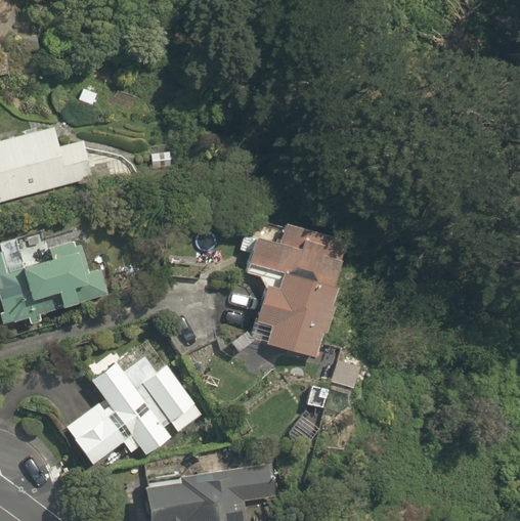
[(0,140),(0,207),(88,183),(77,141),(57,146),(52,127),(0,140)]
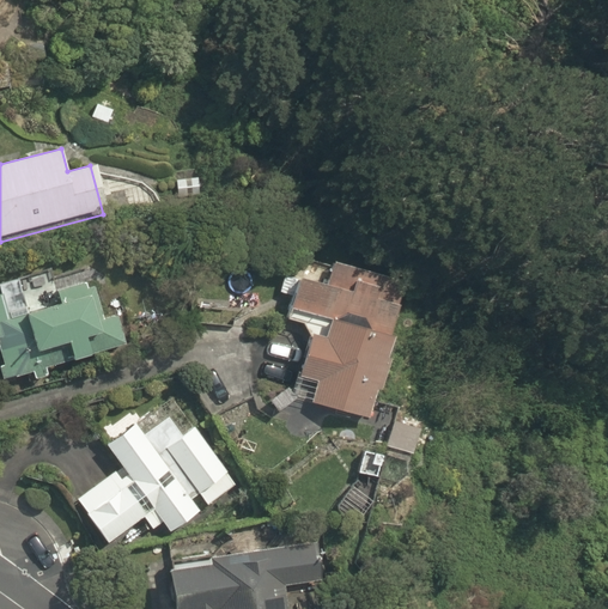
[(366,421),(401,273),(317,253),(311,279),(285,272),(277,308),(299,312),(284,378),(312,385),(306,407),(366,421)]
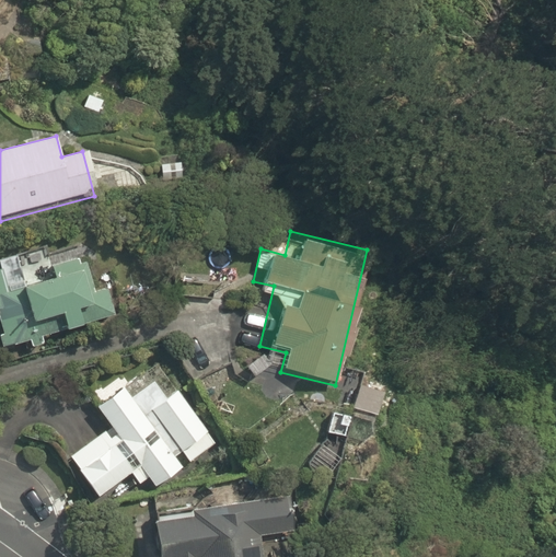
[(47,248),(0,259),(0,341),(1,348),(24,343),(26,351),(43,347),(41,337),(56,333),(60,348),(124,332),(104,256),(78,263),(76,251),(49,257),(47,248)]
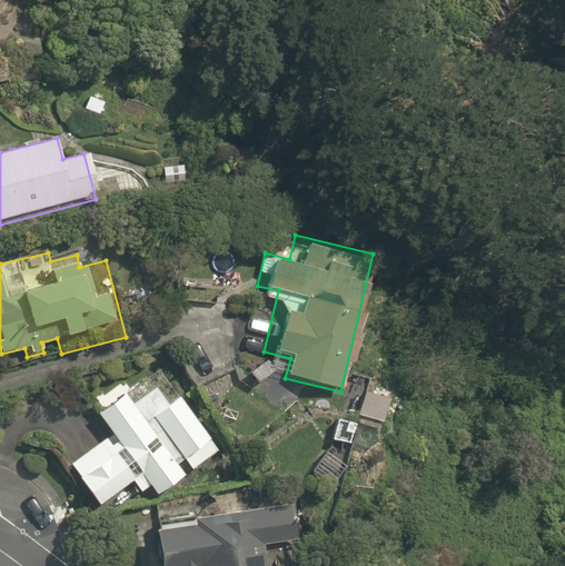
[(117,381),(87,404),(39,439),(65,476),(91,514),(130,485),(138,496),(149,487),(157,499),(221,452),(178,393),(166,401),(155,387),(134,403),(117,381)]
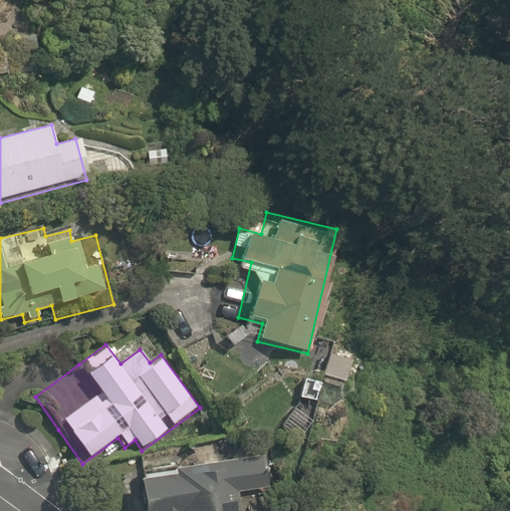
[(177,473),(137,479),(141,510),(162,510),(176,508),(176,510),(224,510),(223,504),(240,501),(239,492),(269,488),(264,454),(177,467),(177,473)]
